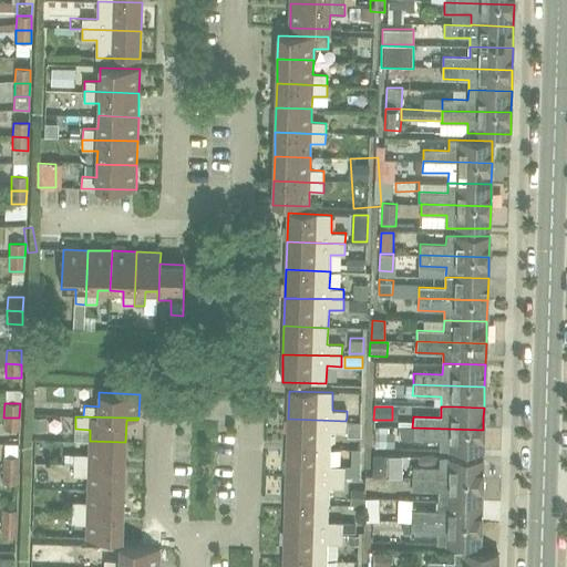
[(19,431),(19,418),(3,418),(3,431),(19,431)]
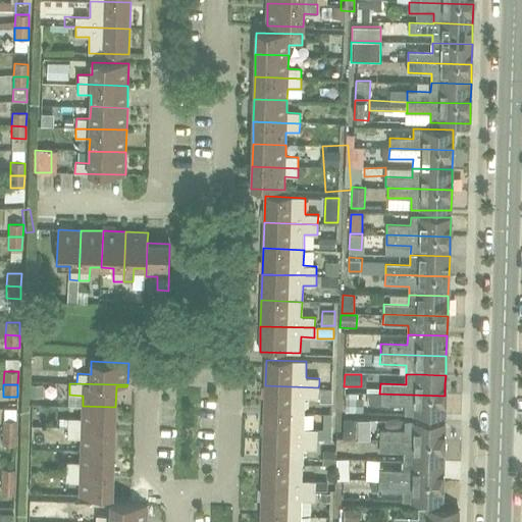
[(265,385),(264,412),(304,413),(305,398),(318,399),(318,387),(265,385)]
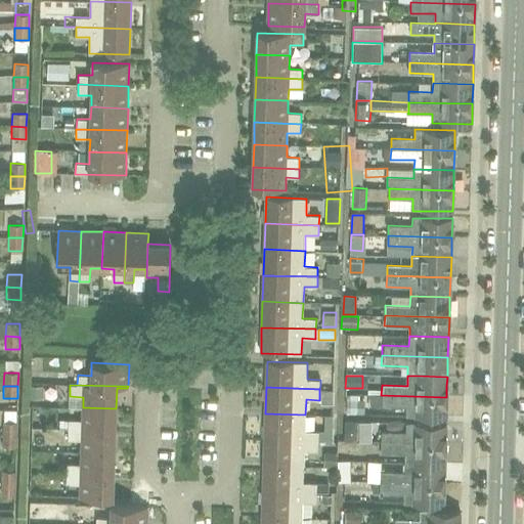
[(335,403),(335,389),(321,389),(321,402),(335,403)]
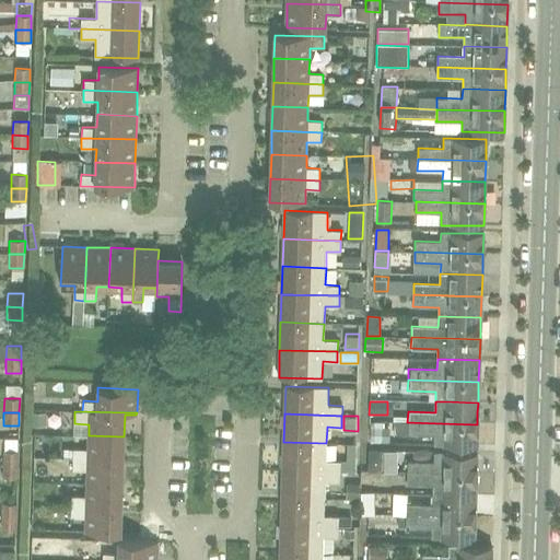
[(378,428),(377,440),(403,442),(404,423),(392,422),(392,429),(378,428)]
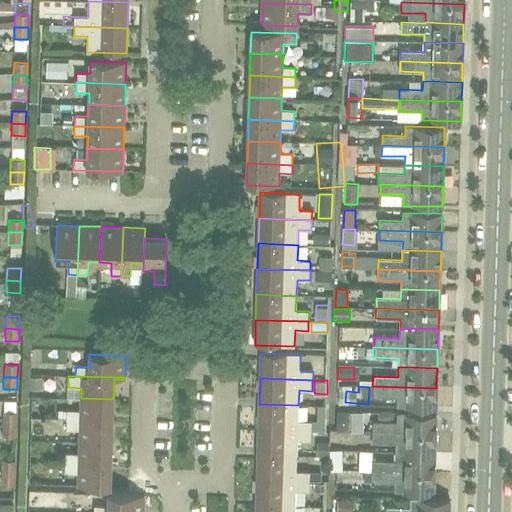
[(396,407),(406,407),(435,408),(436,388),(372,386),(372,397),(397,397),(396,407)]
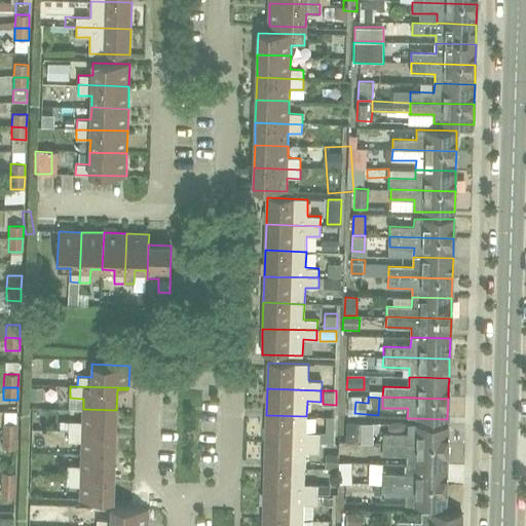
[(69,422),(69,431),(115,433),(116,410),(83,409),(82,422),(69,422)]
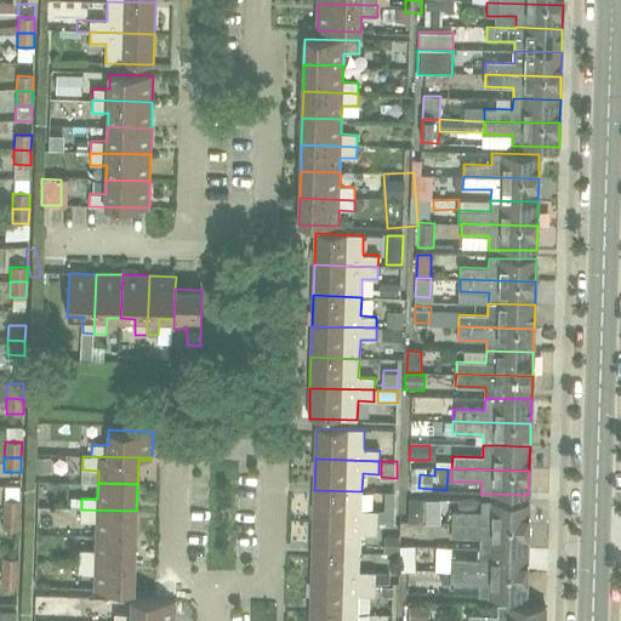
[(30,531),(32,488),(21,488),(21,531),(30,531)]
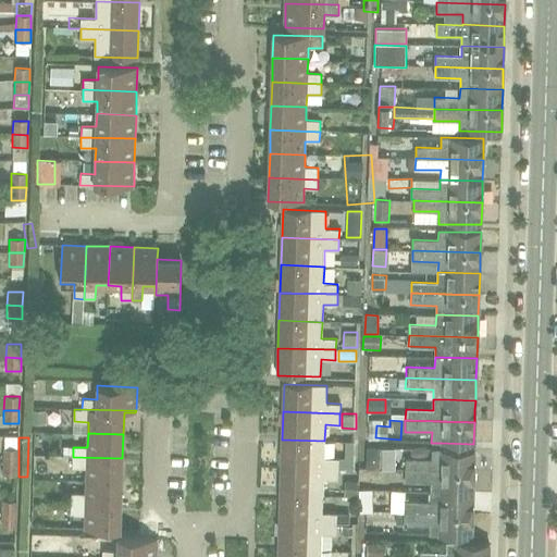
[(324,458),(324,441),(282,440),(281,467),(338,469),(338,459),(324,458)]
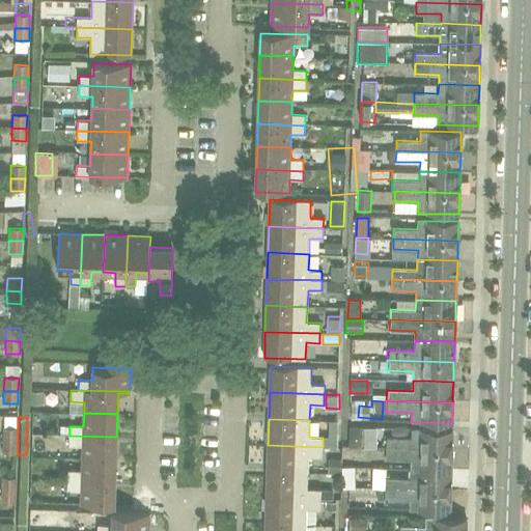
[(387,448),(387,437),(364,436),(364,427),(350,426),(348,447),(374,447),(387,448)]
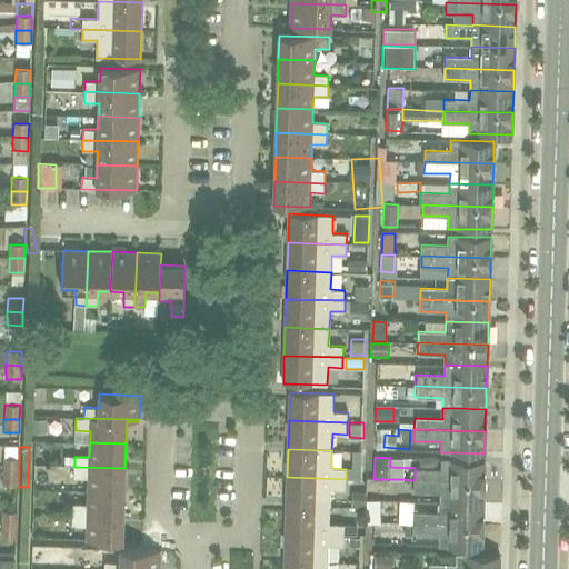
[(2,458),(2,472),(18,472),(19,458),(2,458)]
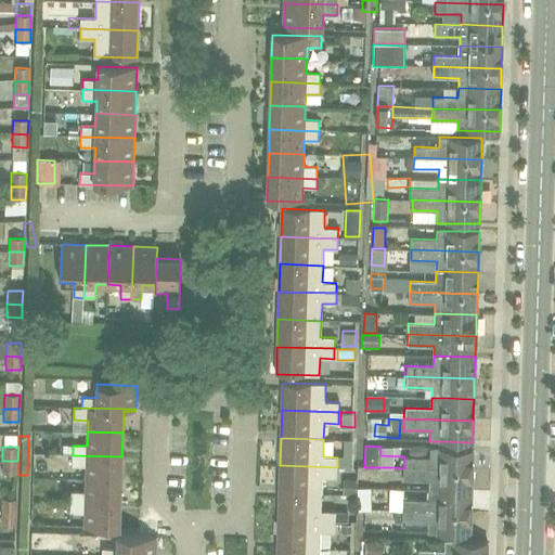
[(404,456),(404,468),(470,470),(472,449),(429,448),(428,456),(404,456)]
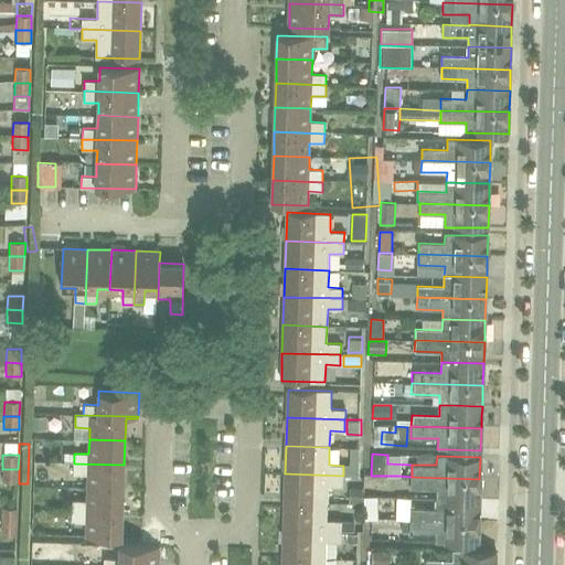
[(88,476),(87,488),(123,489),(124,465),(74,464),(73,475),(88,476)]
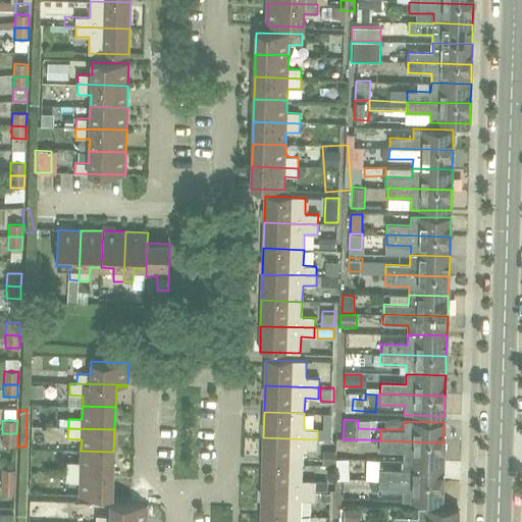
[(332,430),(317,430),(317,439),(331,439),(332,430)]
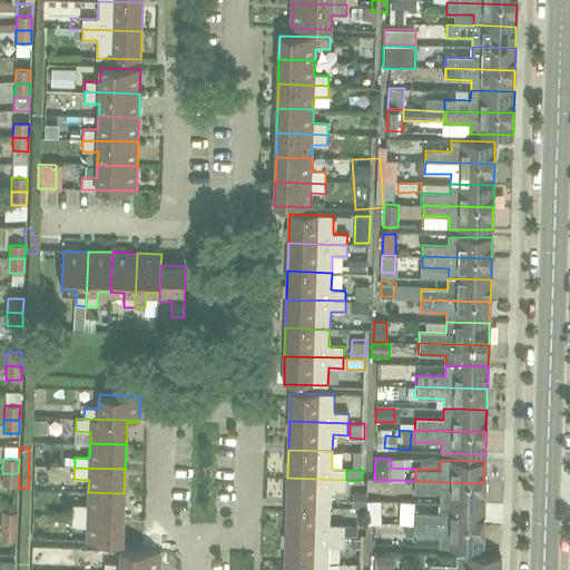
[(18,487),(18,473),(2,473),(2,487),(18,487)]
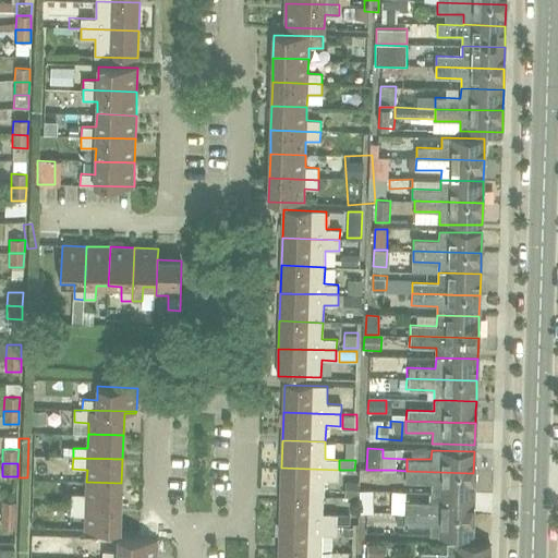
[(281,468),(281,496),(324,497),(324,481),(338,481),(339,470),(281,468)]
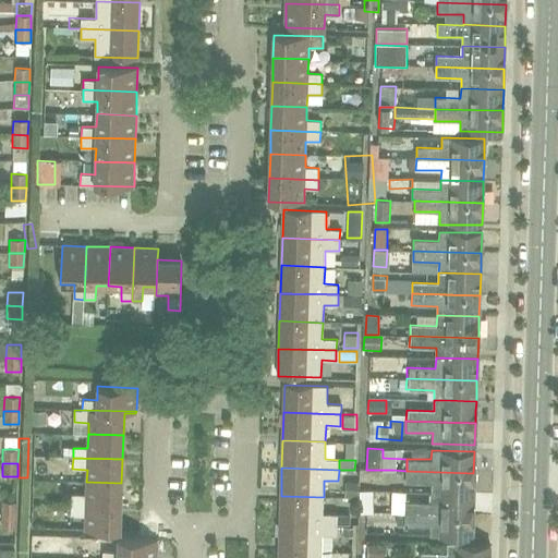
[(407,483),(431,483),(431,493),(440,493),(473,494),(473,473),(407,471),(407,483)]
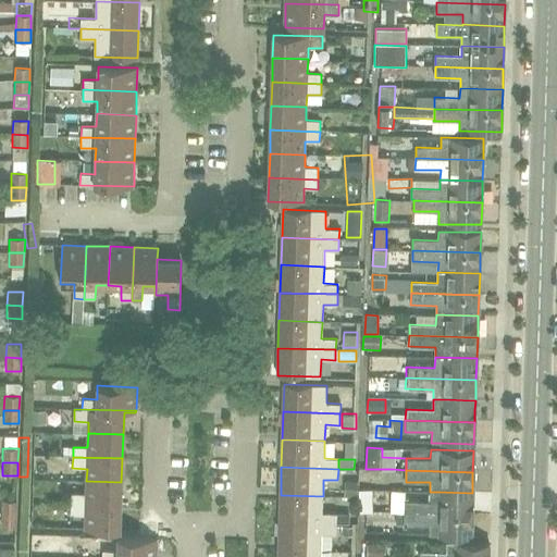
[(72,494),(72,505),(121,506),(121,482),(86,481),(86,494),(72,494)]
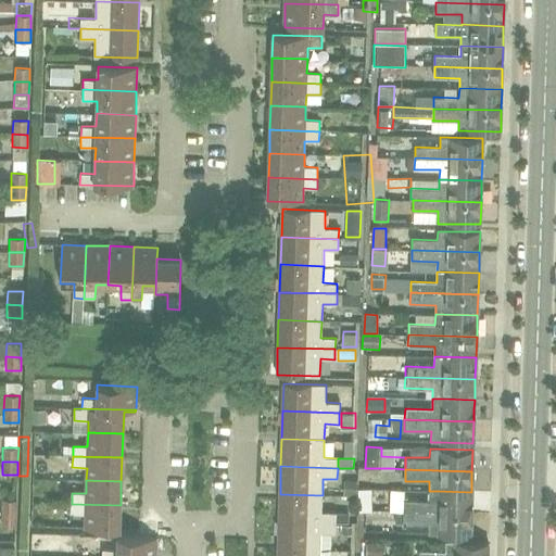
[(340,496),(357,496),(357,482),(341,481),(340,496)]
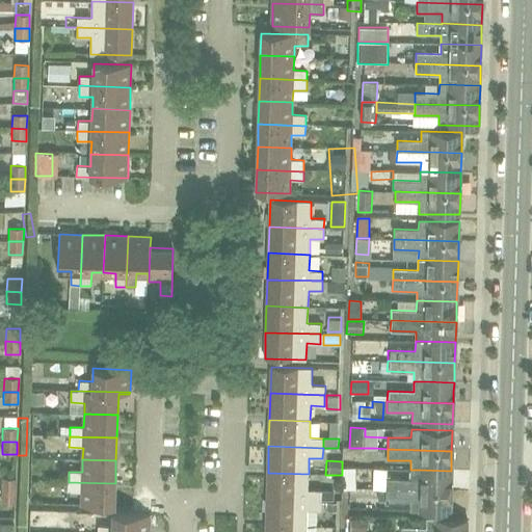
[(387,478),(386,489),(450,491),(451,471),(420,470),(410,470),(410,479),(387,478)]
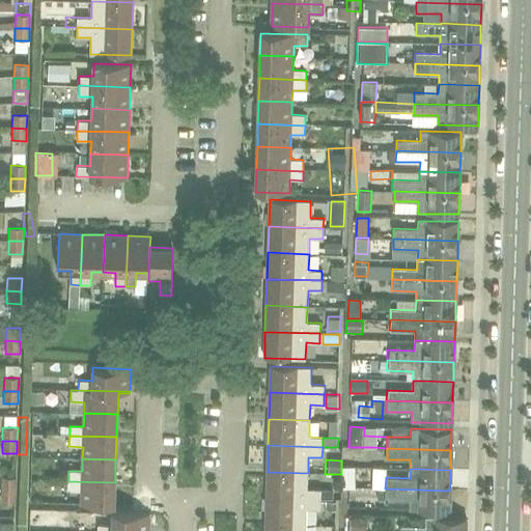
[(320,500),(320,499),(320,490),(307,488),(308,473),(268,472),(267,498),(320,500)]
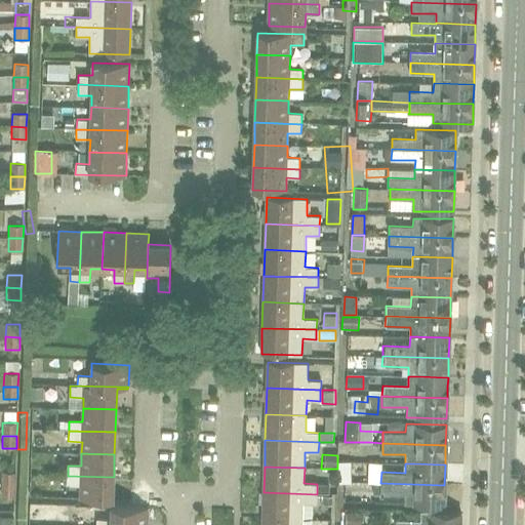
[(15,486),(15,472),(2,472),(1,472),(1,481),(1,485),(15,486)]
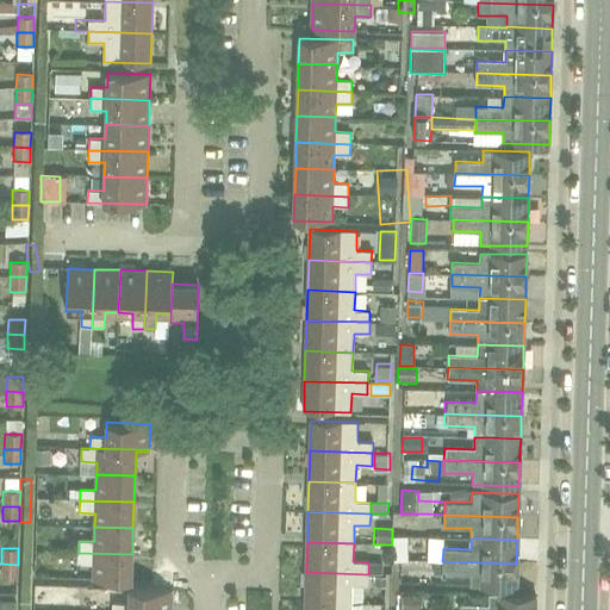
[(132,554),(79,553),(78,564),(93,565),(93,579),(131,580),(132,554)]
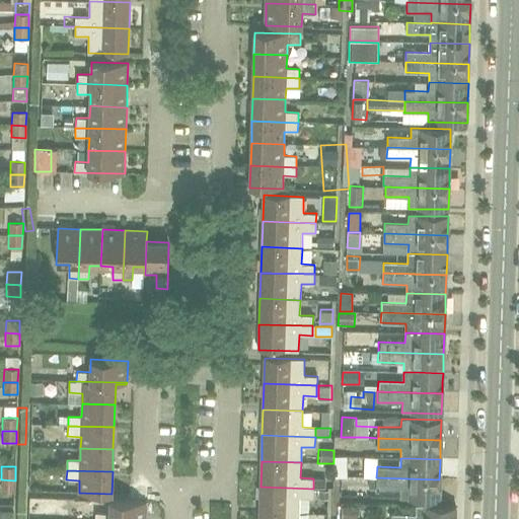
[(438,500),(439,479),(376,477),(376,489),(399,489),(399,499),(438,500)]
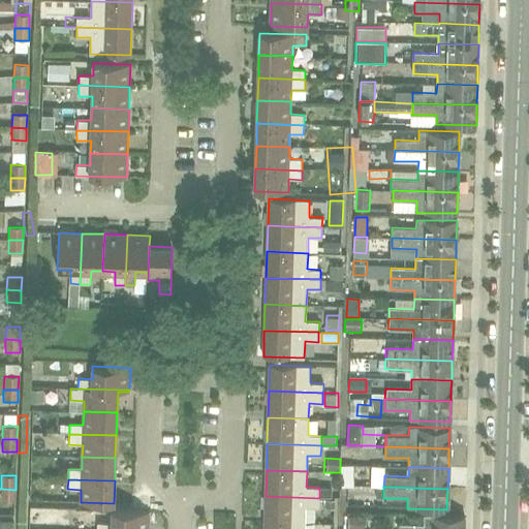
[(14,501),(16,490),(1,489),(0,501),(14,501)]
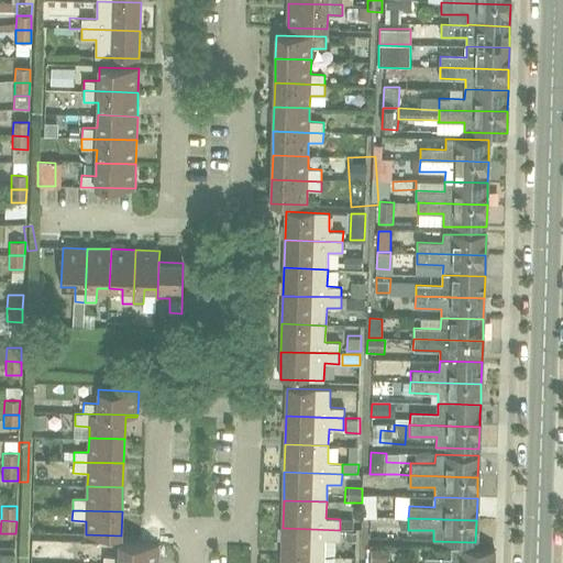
[(283,528),(282,556),(324,558),(326,540),(340,540),(340,530),(283,528)]
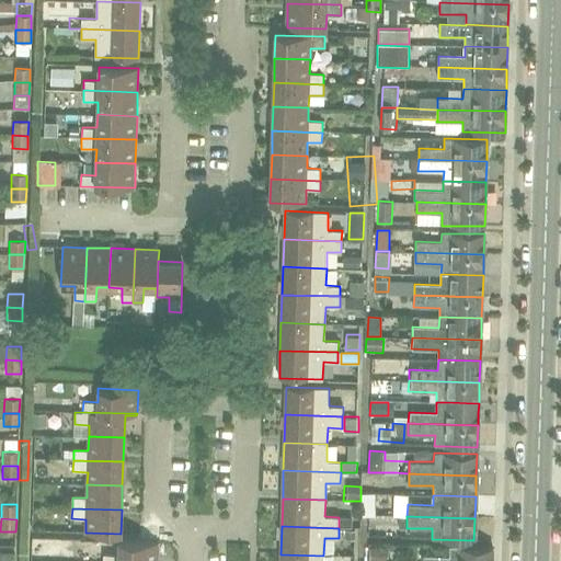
[(103,554),(103,560),(157,560),(158,542),(118,541),(117,554),(103,554)]
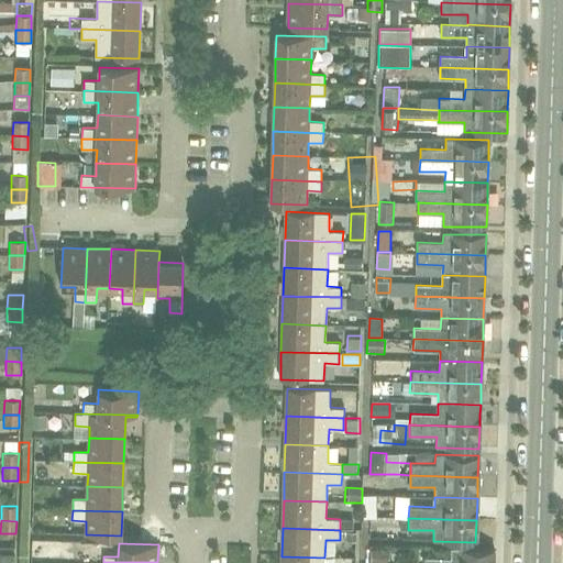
[(424,558),(423,562),(493,562),(494,549),(451,548),(450,558),(424,558)]
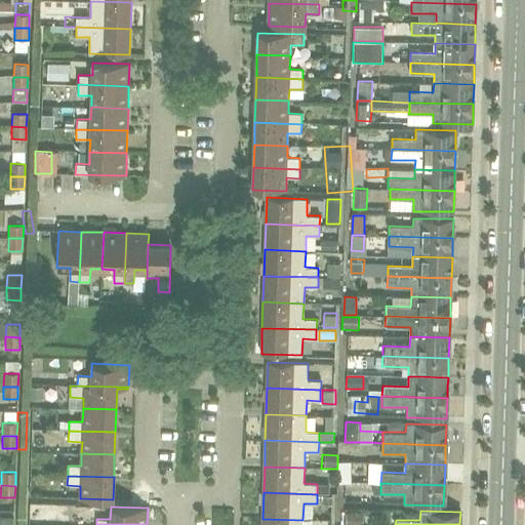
[(345,524),(363,524),(364,515),(346,514),(345,524)]
